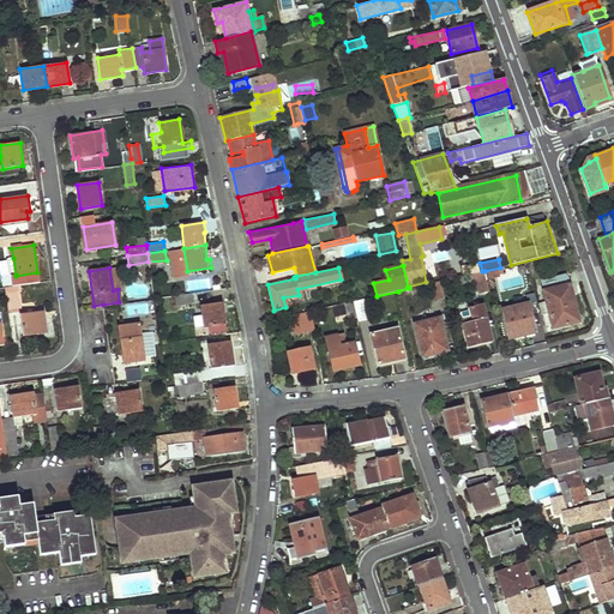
[(485,271),(486,278),(501,275),(500,268),(485,271)]
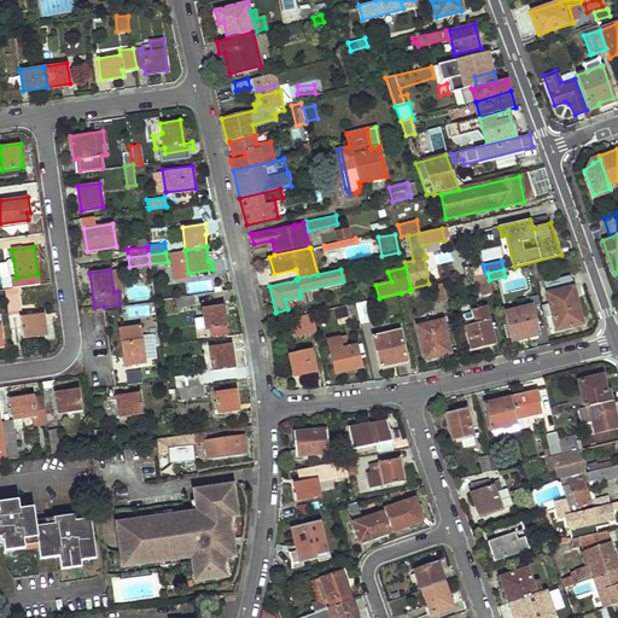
[(478,275),(482,295),(493,293),(489,280),(488,273),(485,273),(478,275)]
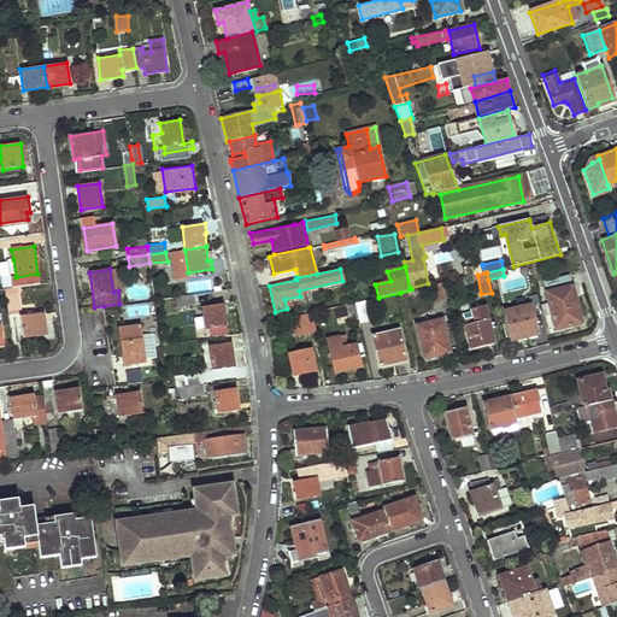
[(550,313),(554,331),(581,324),(571,287),(565,288),(563,278),(544,285),(547,303),(541,304),(544,315),(550,313)]
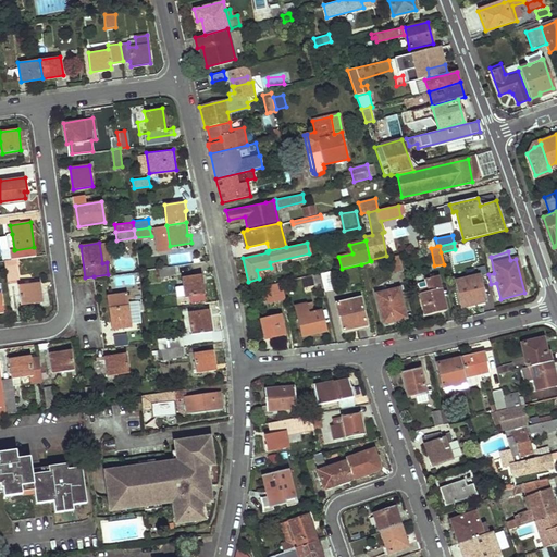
[(391,257),(394,273),(404,271),(400,255),(391,257)]
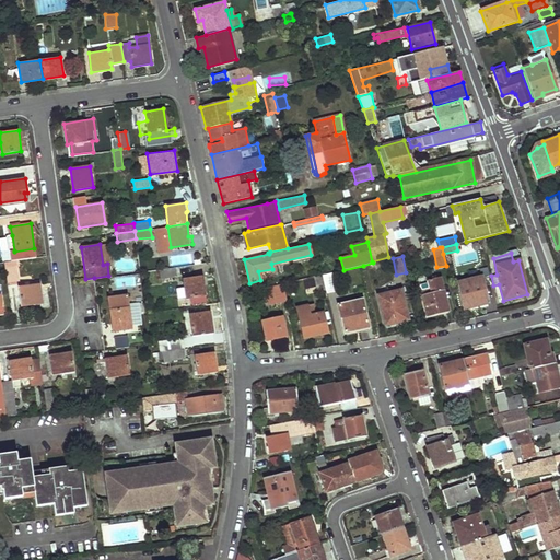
[(3,263),(7,283),(18,282),(15,260),(3,263)]
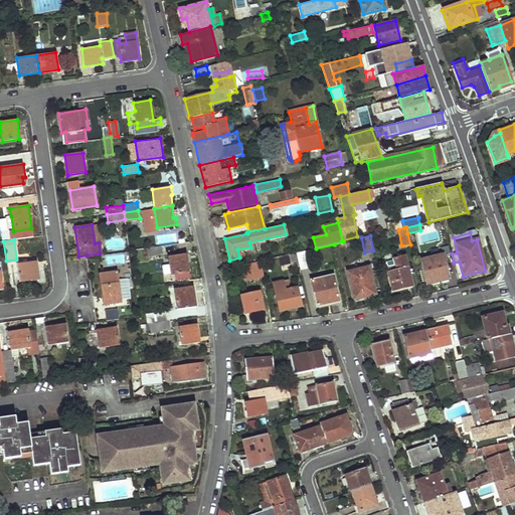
[(147,246),(149,256),(163,254),(162,244),(147,246)]
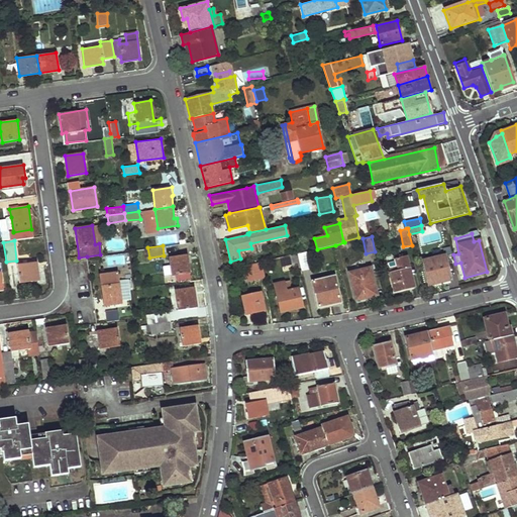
[(302,267),(302,271),(310,269),(306,251),(299,253),(302,267)]
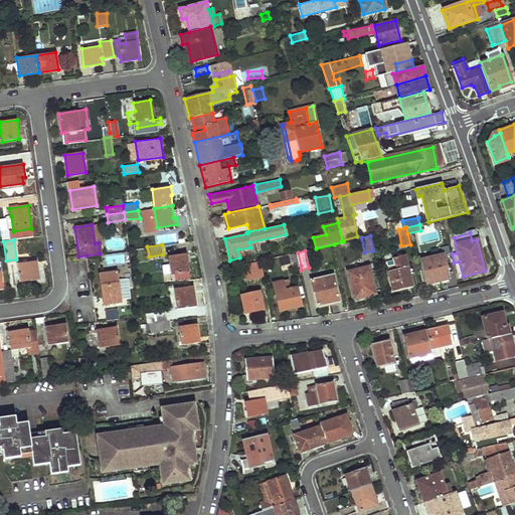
[(290,254),(292,268),(301,266),(298,252),(290,254)]
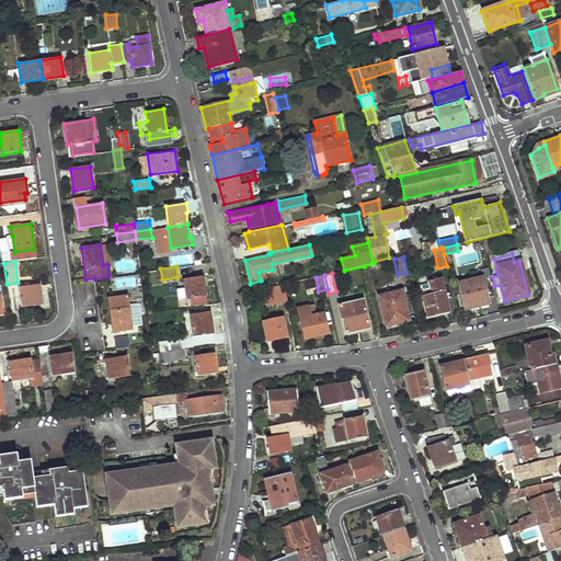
[(183,279),(187,307),(207,305),(203,277),(183,279)]
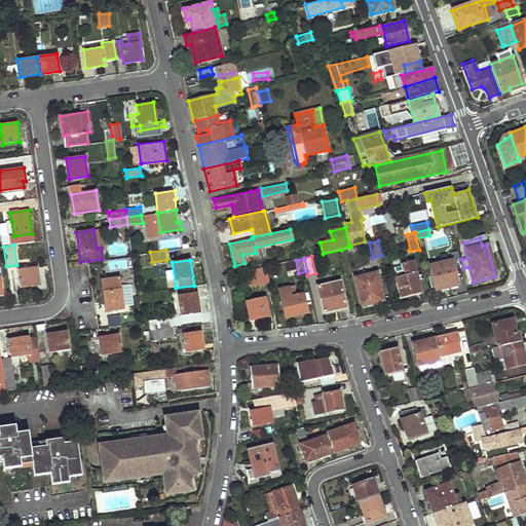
[(286,262),(289,275),(298,273),(296,260),(286,262)]
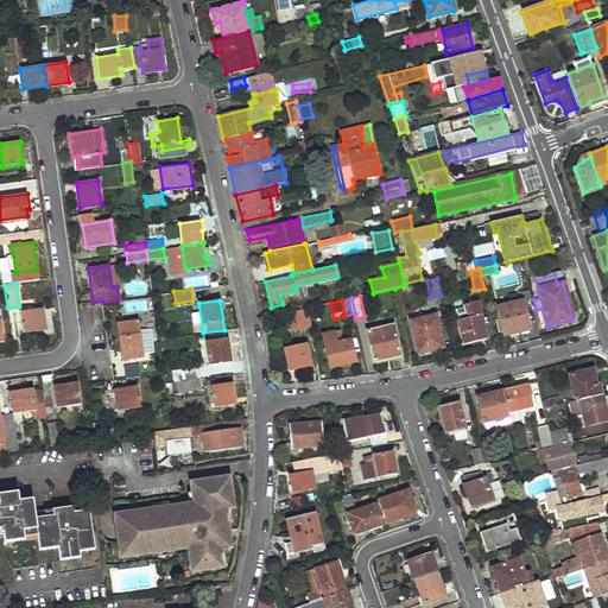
[(455,309),(463,343),(486,339),(481,317),(479,316),(480,314),(477,302),(464,305),(464,306),(455,309)]
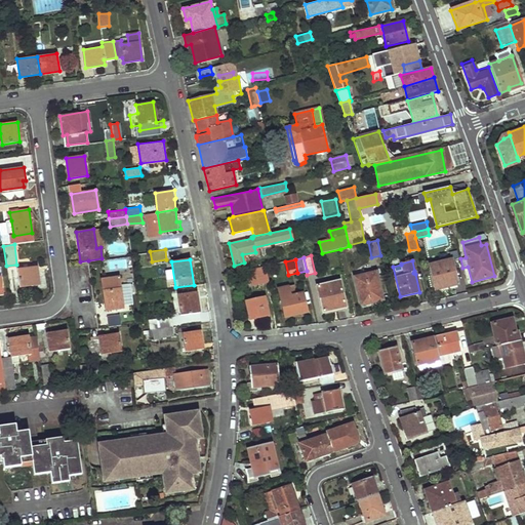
[(429,266),(434,290),(457,285),(451,260),(429,266)]
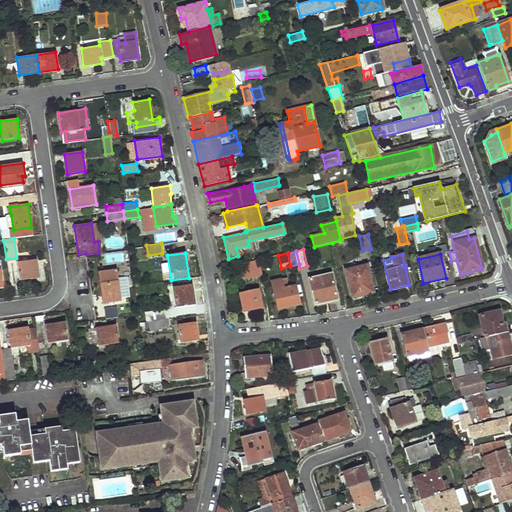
[(239,264),(242,279),(262,274),(259,259),(239,264)]
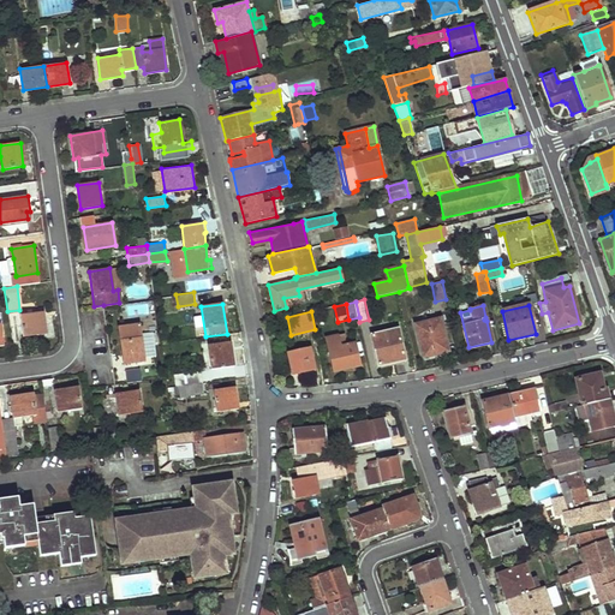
[(21,316),(23,338),(46,334),(43,314),(21,316)]
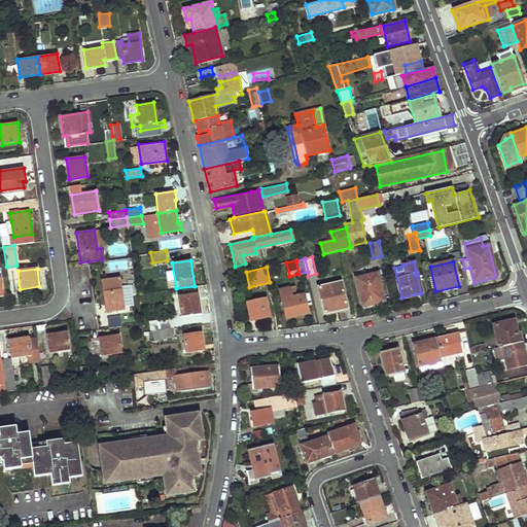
[(355,279),(362,307),(384,302),(377,274),(355,279)]
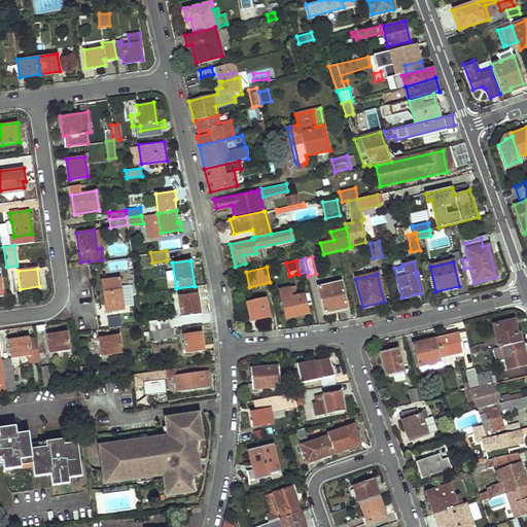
[(101,279),(106,311),(124,309),(124,307),(120,286),(118,276),(101,279)]
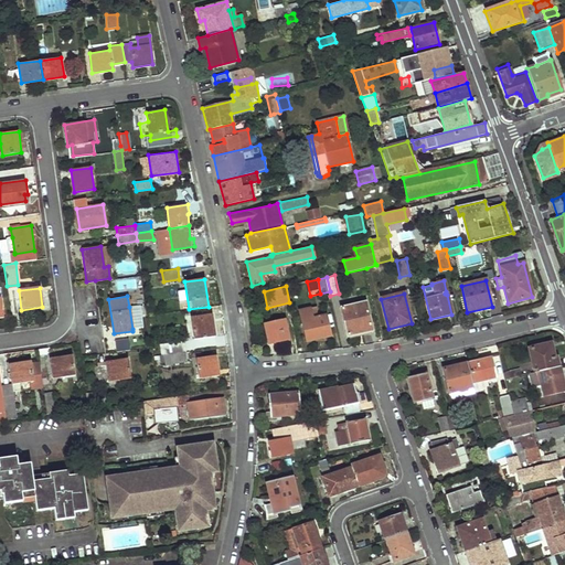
[(340,308),(347,337),(372,331),(365,302),(340,308)]
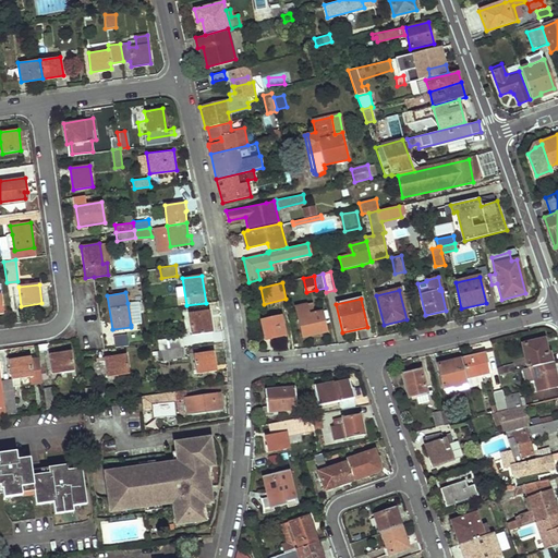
[(128,303),(131,325),(142,323),(141,311),(137,311),(136,302),(128,303)]
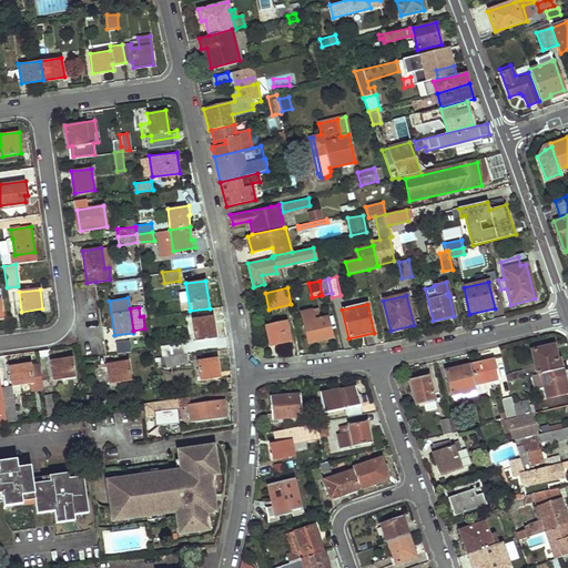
[(302,316),(307,343),(332,337),(327,316),(310,320),(308,314),(302,316)]
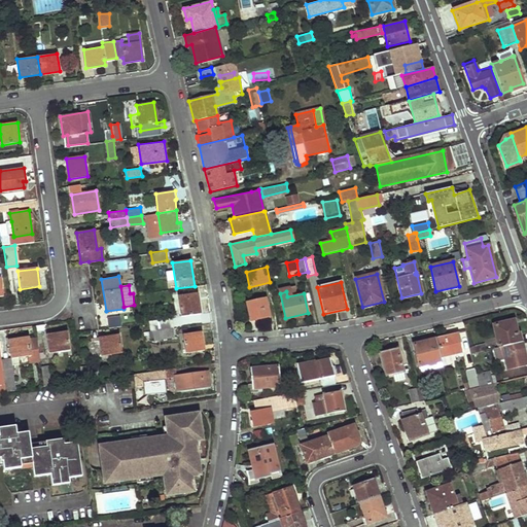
[(178,296),(181,316),(200,313),(198,293),(178,296)]
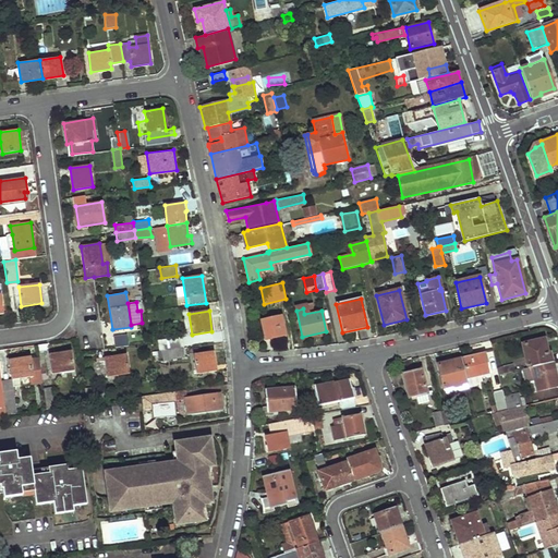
[(262,319),(266,338),(284,334),(281,316),(262,319)]
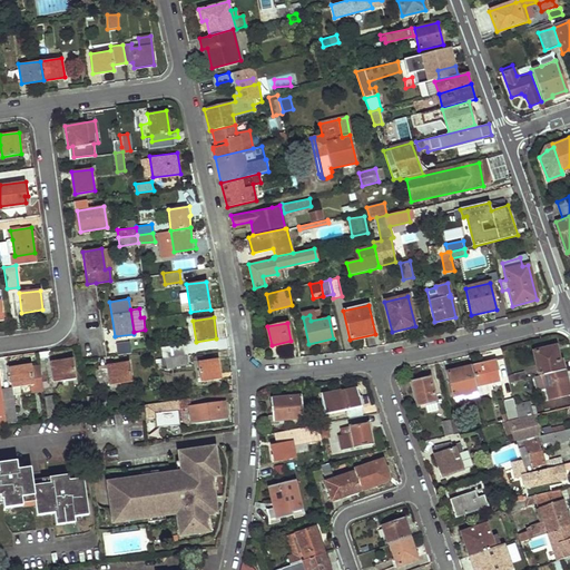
[(117,354),(131,353),(129,342),(116,343),(117,354)]
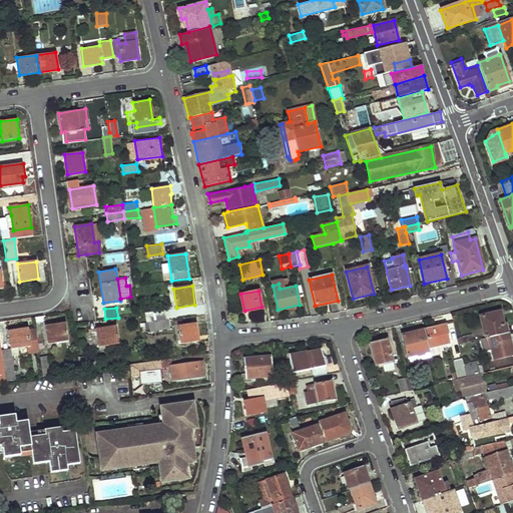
[(144,313),(145,323),(150,322),(170,319),(168,310),(144,313)]
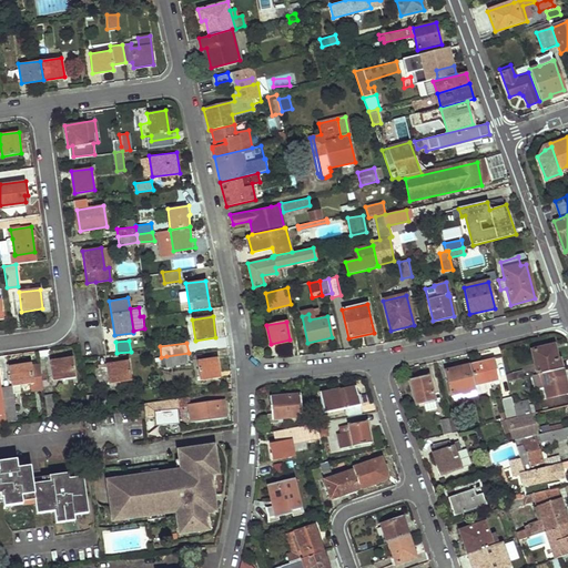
[(551,346),(531,351),(535,367),(537,375),(560,369),(558,359),(555,361),(551,346)]
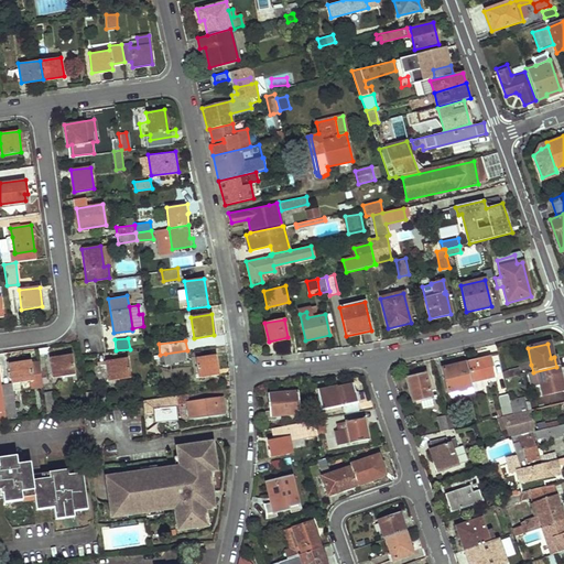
[(165,354),(166,361),(172,360),(172,362),(188,360),(187,350),(165,354)]
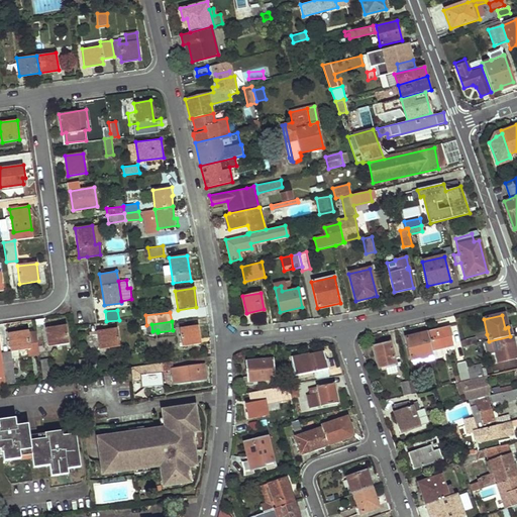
[(45,328),(48,346),(69,343),(66,325),(45,328)]
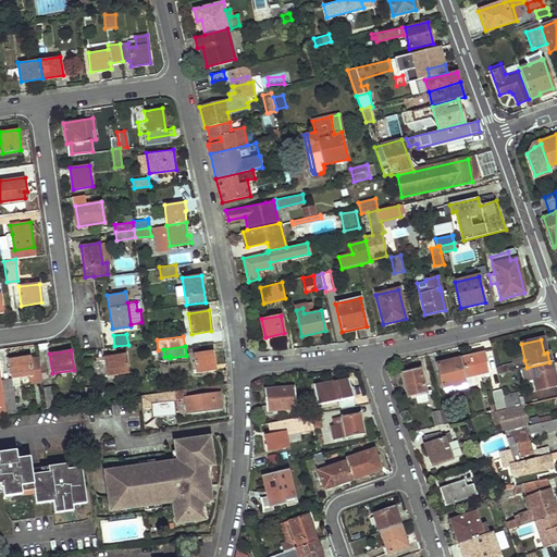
[(194,354),(196,373),(215,371),(212,350),(194,354)]
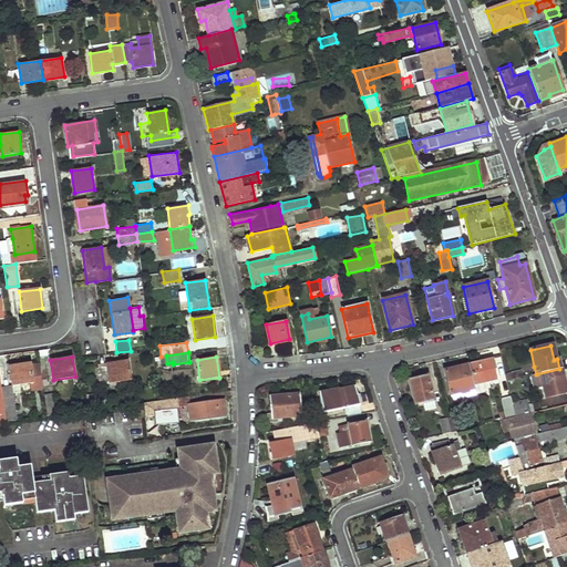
[(96,366),(100,384),(131,379),(127,360),(96,366)]
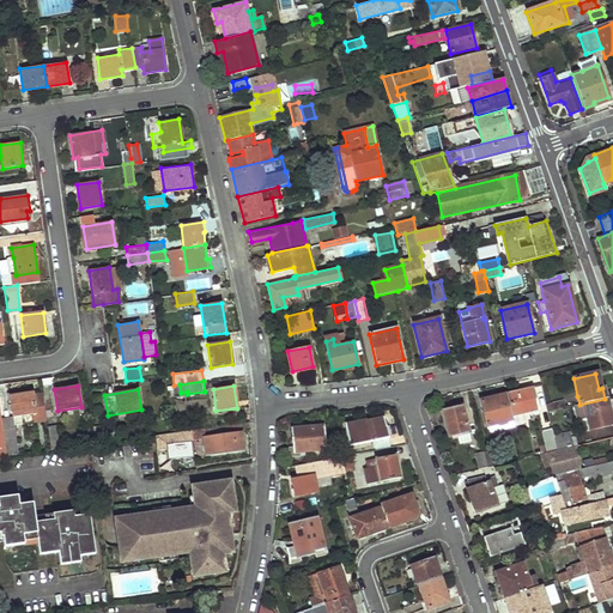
[(507,394),(513,417),(538,411),(533,389),(507,394)]
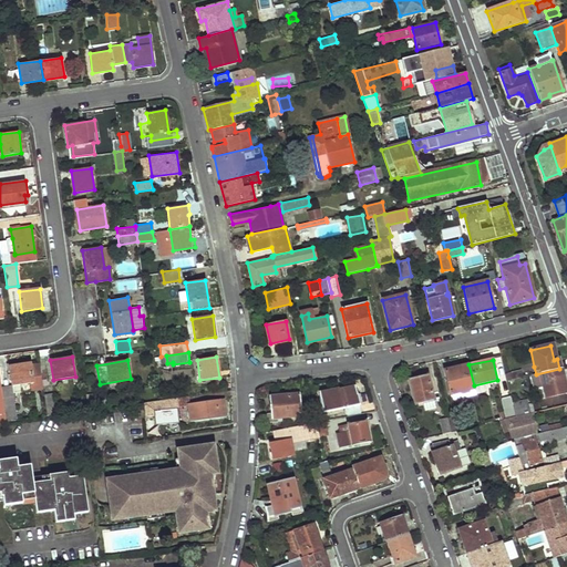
[(10,366),(12,385),(34,382),(32,362),(10,366)]
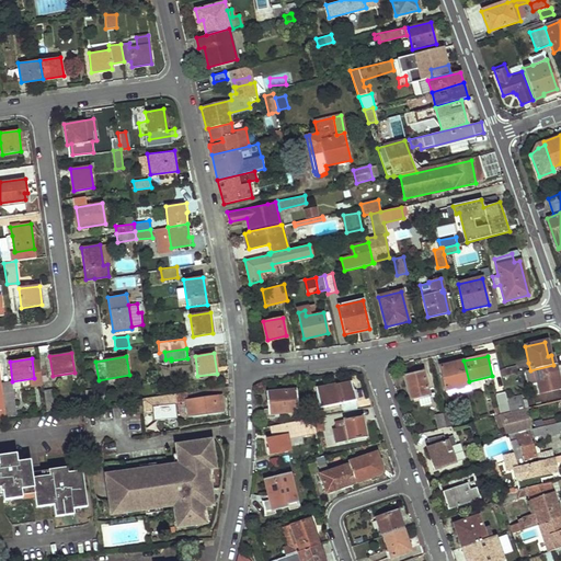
[(441,366),(445,390),(446,390),(469,385),(469,381),(464,361),(441,366)]
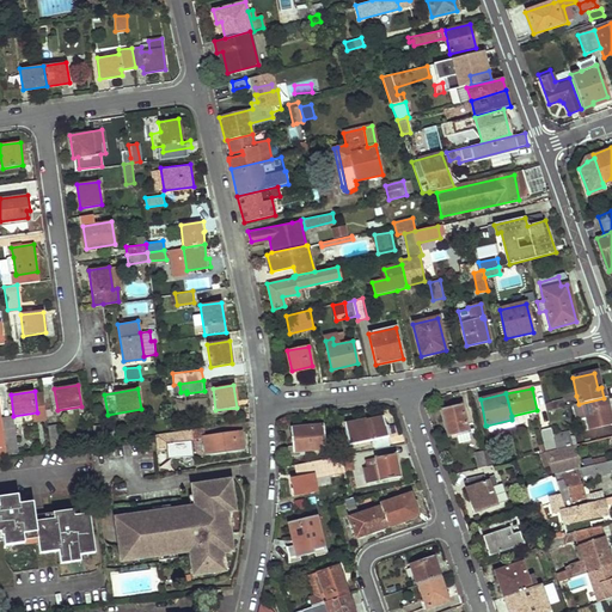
[(562,401),(564,408),(575,405),(579,404),(576,396),(562,401)]
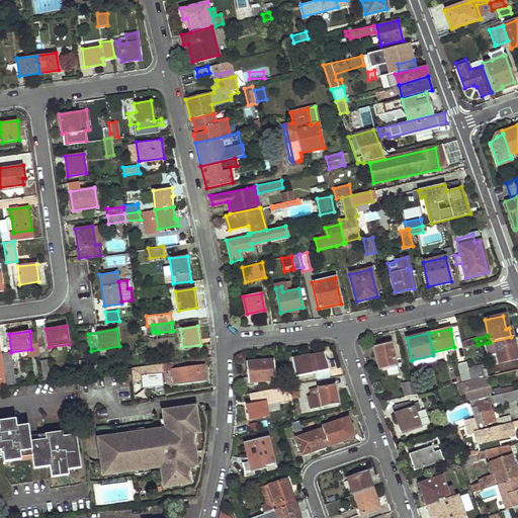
[(487,343),(489,351),(495,350),(498,363),(517,359),(512,337),(511,337),(490,342),(487,343)]
